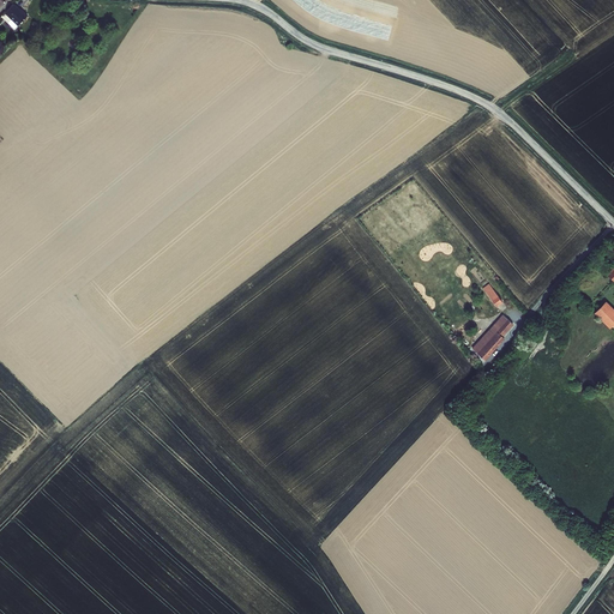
[(16,23),(29,11),(25,5),(23,7),(16,0),(7,8),(13,14),(8,19),(12,23),(16,23)]
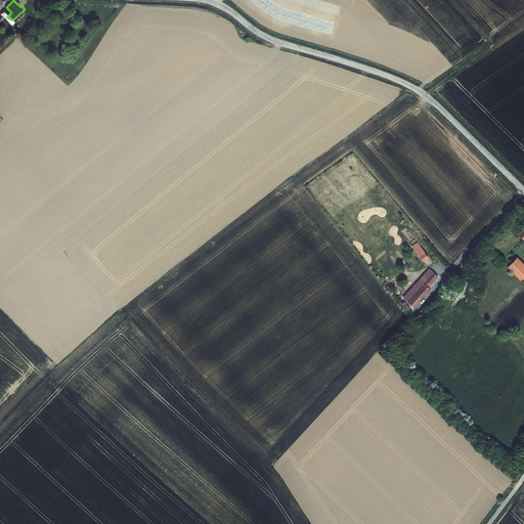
[(415,251),(420,247),(416,242),(410,246),(415,251)]
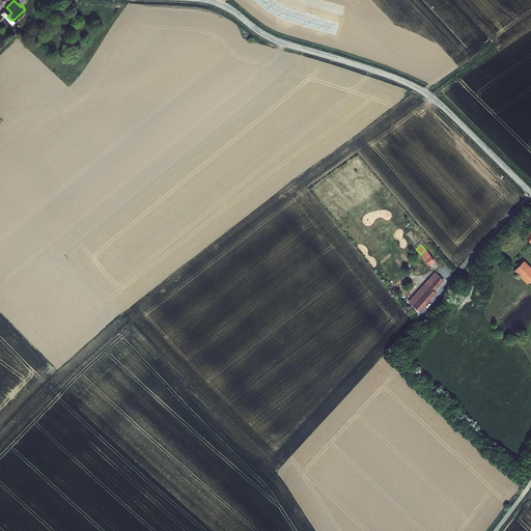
[(428,264),(434,260),(425,250),(420,254),(428,264)]
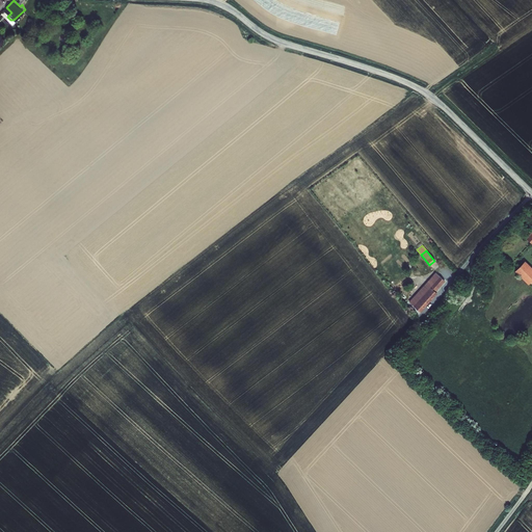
[(531,282),(531,264),(525,258),(513,269),(527,283),(530,281),(531,282)]
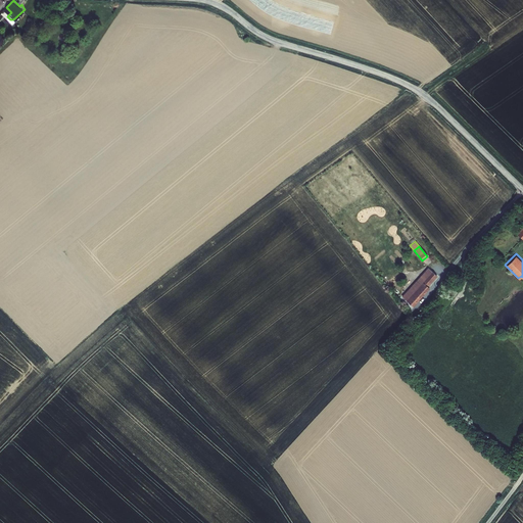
[(435,275),(427,267),(424,271),(419,277),(418,278),(420,280),(411,289),(409,287),(401,295),(411,304),(428,287),(426,285),(427,284),(435,275)]
